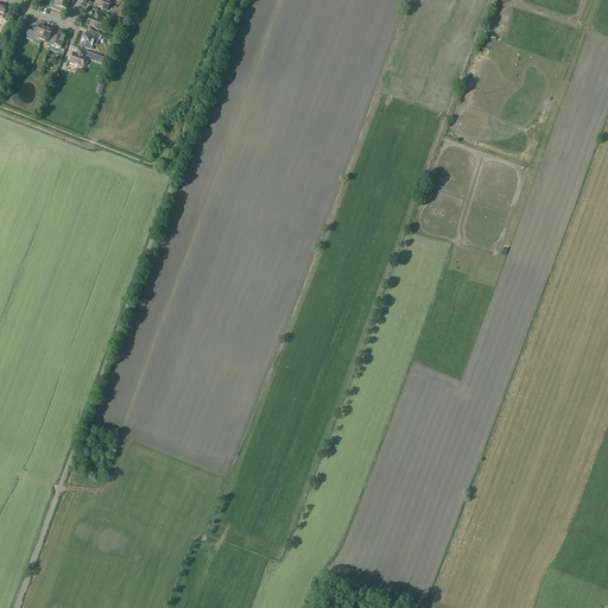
[(50,0),(49,5),(51,5),(50,8),(62,13),(63,10),(67,11),(69,5),(57,0),(50,0)]
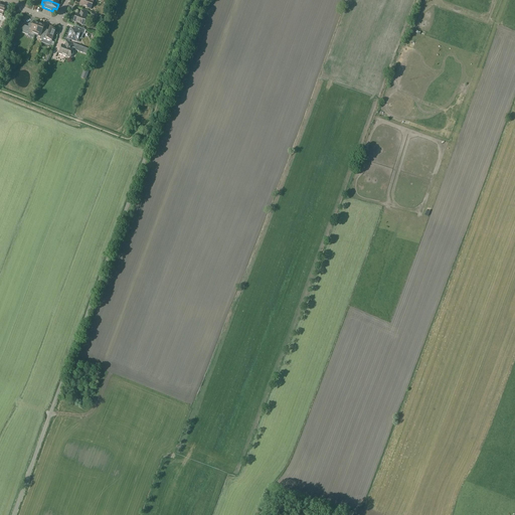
[(81,0),(79,5),(91,9),(94,0),(81,0)]
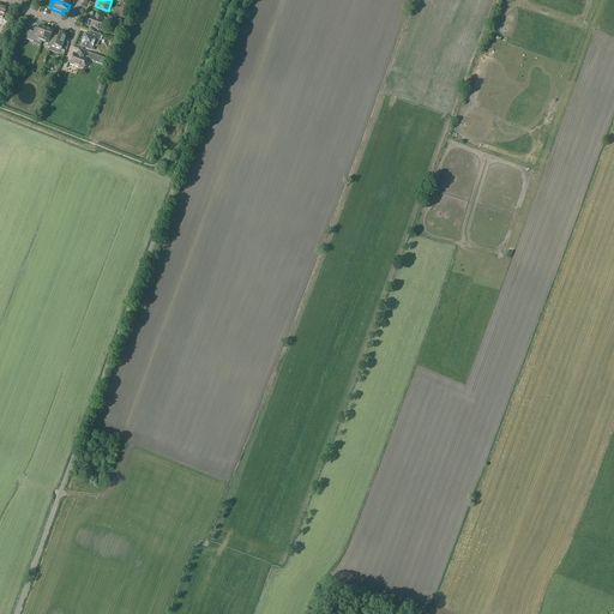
[(91,17),(88,25),(100,30),(103,31),(107,23),(103,22),(102,22),(104,16),(97,13),(95,19),(91,17)]
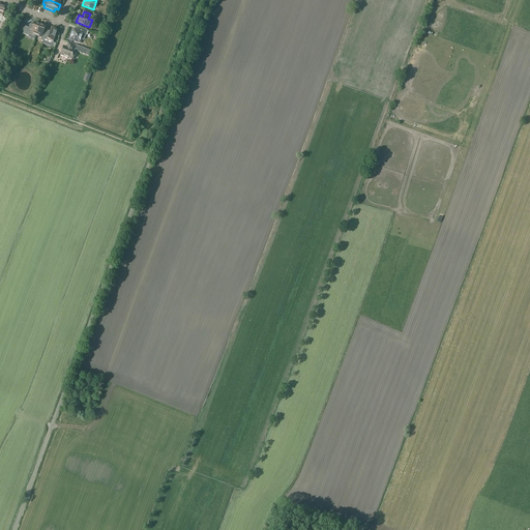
[(22,34),(29,36),(29,37),(34,39),(35,36),(36,36),(40,25),(34,23),(33,26),(30,25),(29,28),(25,27),(22,34)]
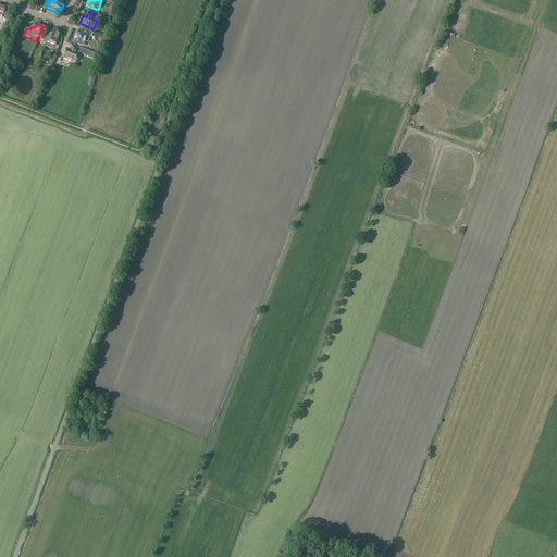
[(38,38),(44,40),(42,42),(46,45),(50,33),(47,32),(48,28),(42,26),(38,38)]
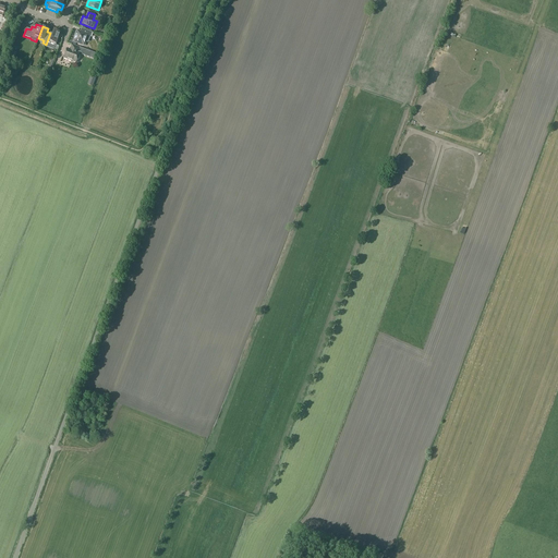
[(75,35),(76,36),(74,41),(84,46),(87,37),(89,38),(91,37),(93,33),(82,28),(81,33),(77,32),(75,35)]
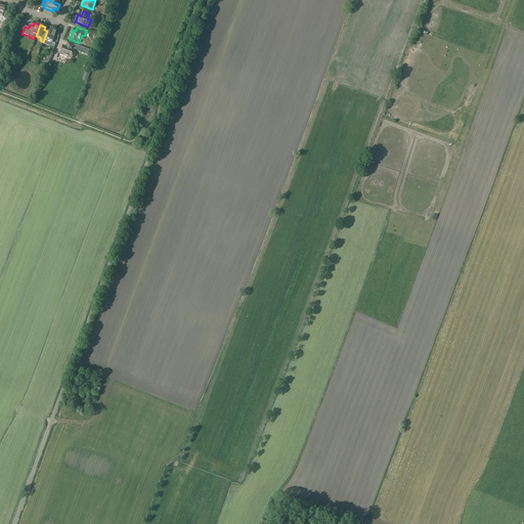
[(43,42),(43,43),(48,45),(49,43),(51,44),(52,42),(53,42),(57,31),(51,29),(50,32),(47,31),(43,42)]
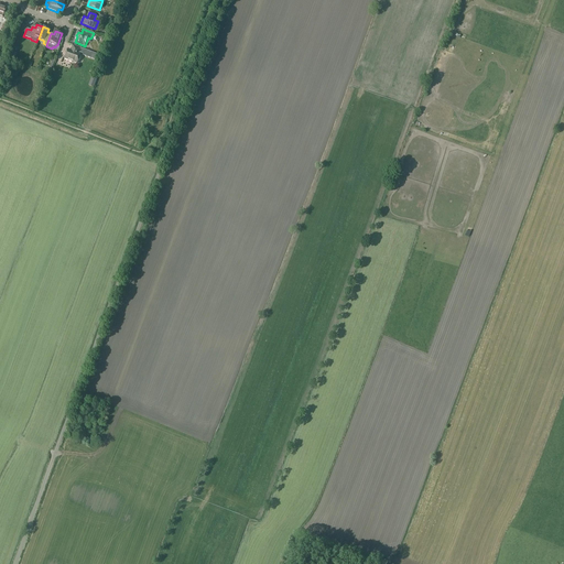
[(65,57),(69,58),(68,61),(77,64),(80,54),(79,54),(80,49),(74,46),(72,50),(73,50),(72,52),(68,50),(65,57)]
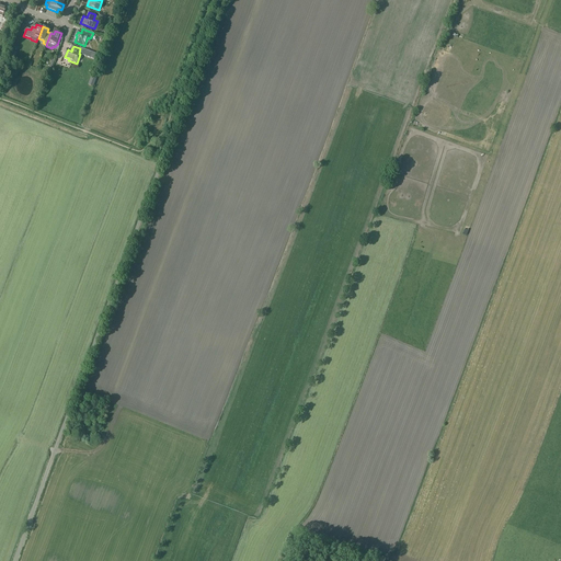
[(80,48),(79,52),(82,53),(82,55),(90,58),(92,53),(80,48)]
